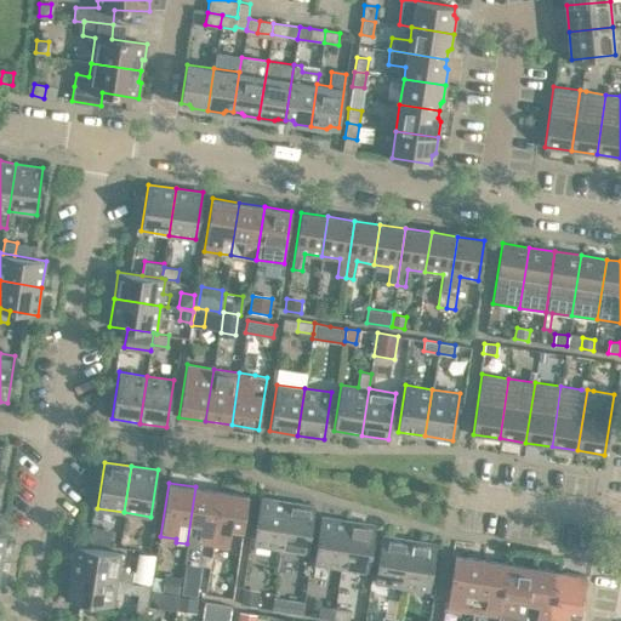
[(221,491),(195,486),(187,543),(197,545),(198,541),(212,543),(221,491)]
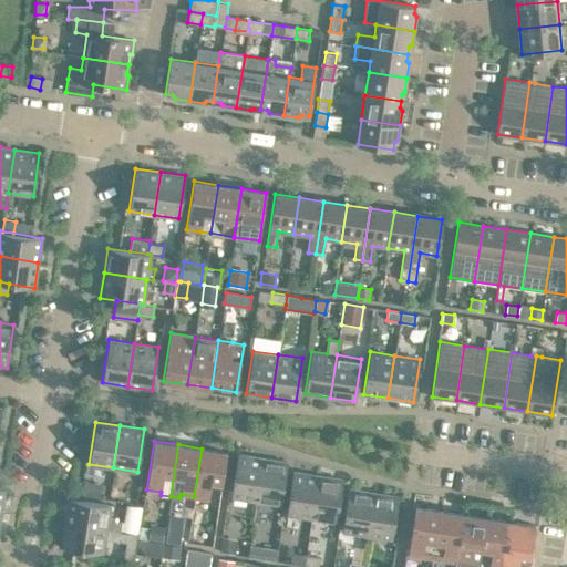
[(202,449),(194,496),(208,498),(210,482),(222,484),(226,452),(202,449)]
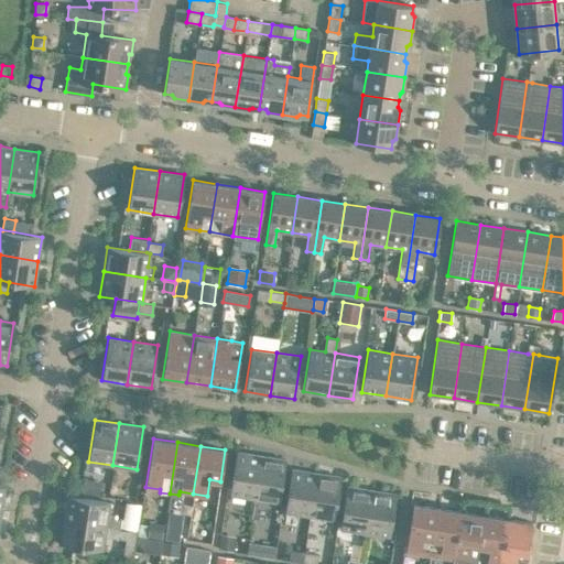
[(255,498),(261,455),(236,452),(229,495),(255,498)]
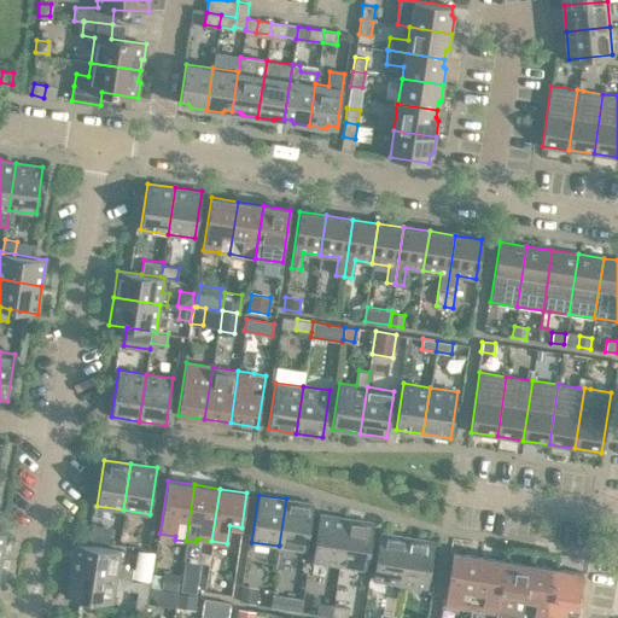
[(313,502),(286,499),(279,546),(305,551),(313,502)]
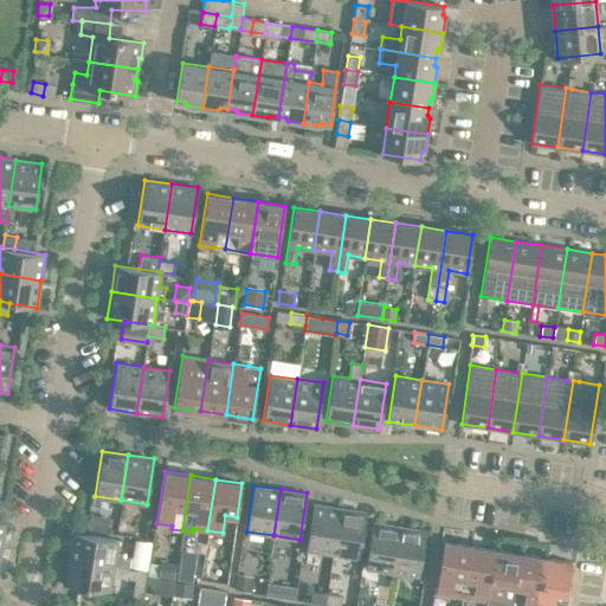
[(333,554),(340,508),(313,503),(305,550),(333,554)]
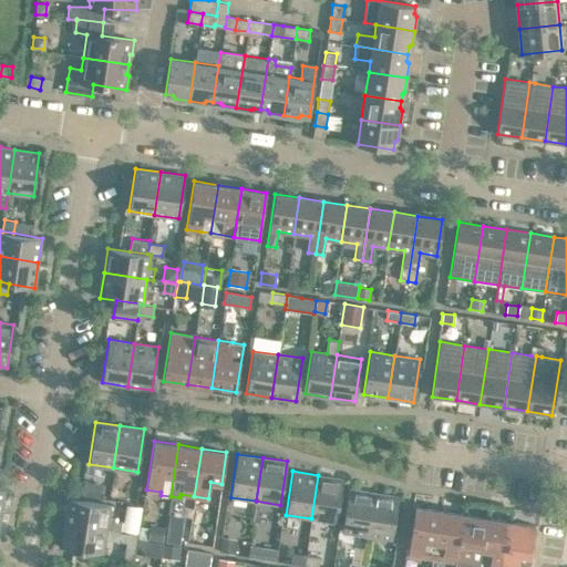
[(318,475),(311,518),(336,523),(342,478),(318,475)]
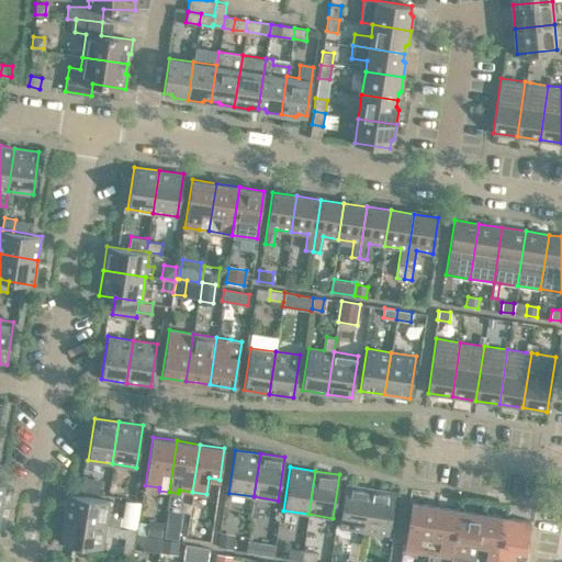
[(80,490),(98,492),(100,479),(82,476),(80,490)]
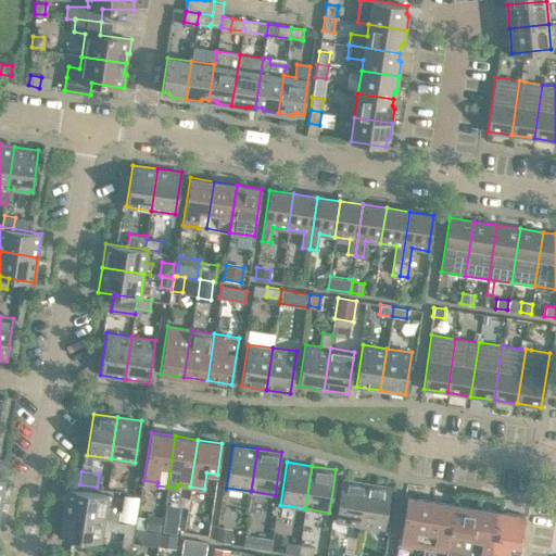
[(336,521),(359,525),(366,483),(341,479),(336,521)]
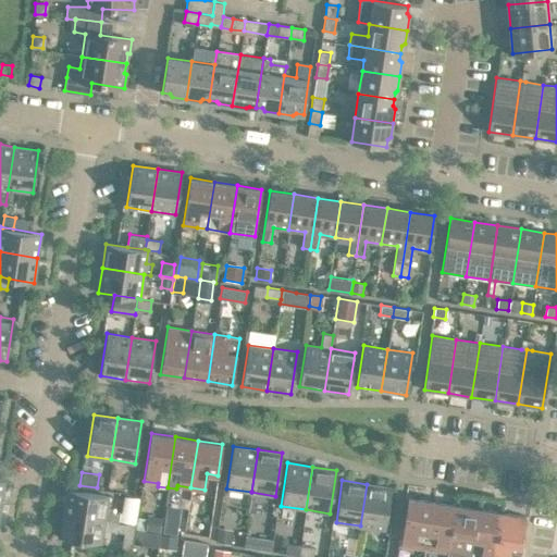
[(391,487),(367,484),(360,525),(385,530),(391,487)]
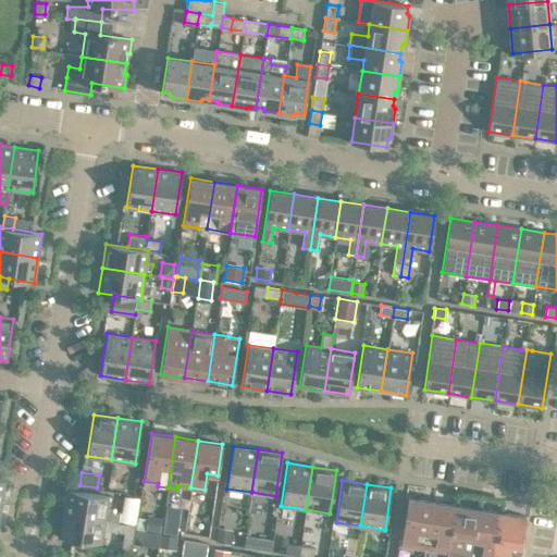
[(63,512),(118,521),(120,511),(107,509),(109,495),(66,490),(63,512)]
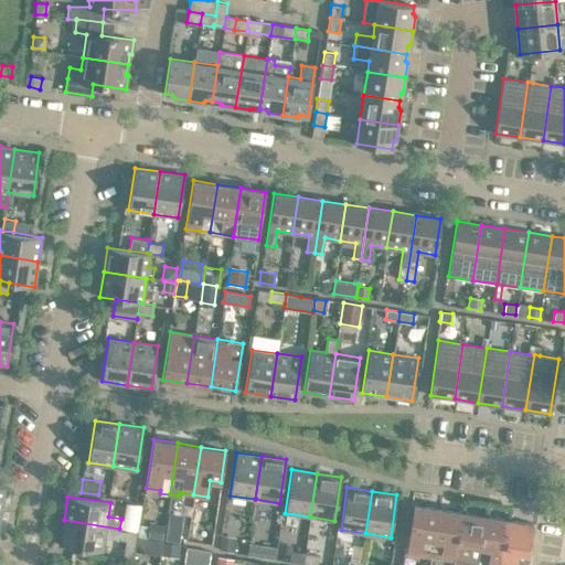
[(128,500),(124,525),(138,528),(142,502),(128,500)]
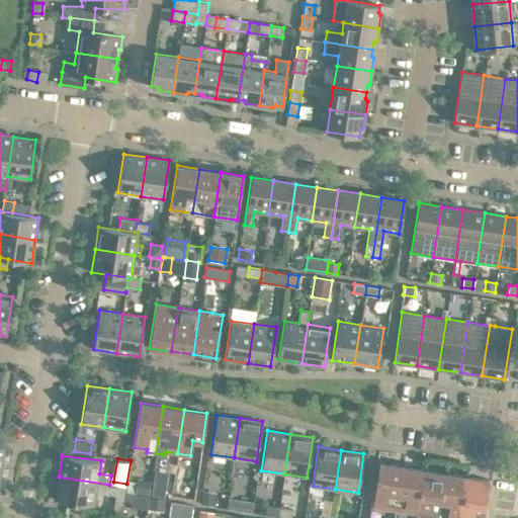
[(372,507),(395,510),(402,466),(379,463),(372,507)]
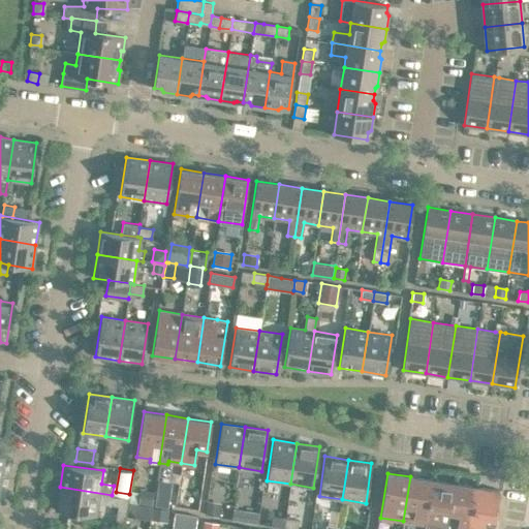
[(403,521),(412,523),(426,525),(432,479),(410,476),(403,521)]
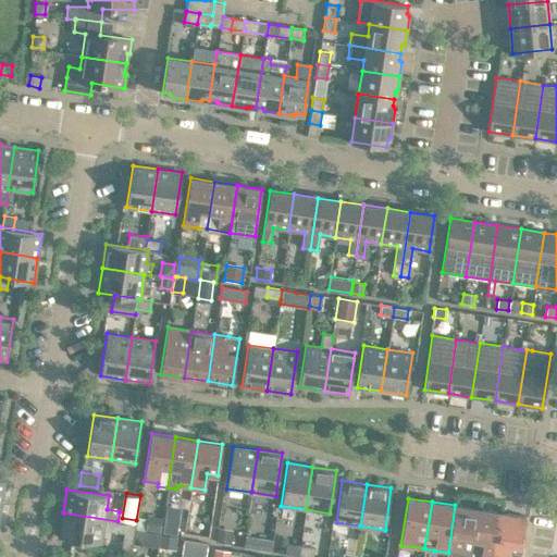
[(471,556),(473,540),(479,508),(455,505),(448,553),(471,556)]
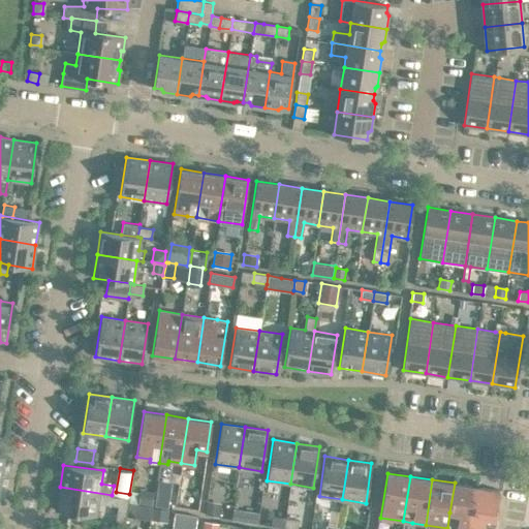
[(457,528),(469,528),(476,486),(455,483),(449,512),(459,514),(457,528)]
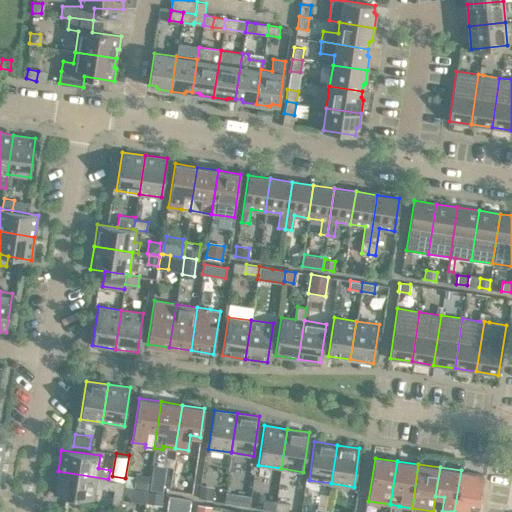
[(454,511),(467,511),(468,509),(478,510),(483,473),(461,470),(454,511)]
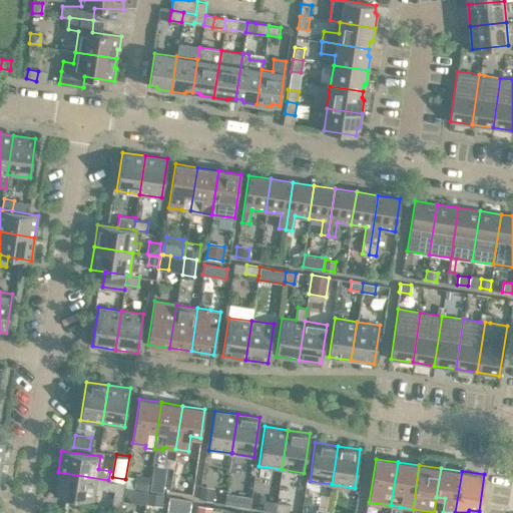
[(107,489),(108,480),(58,472),(55,494),(93,500),(95,487),(107,489)]
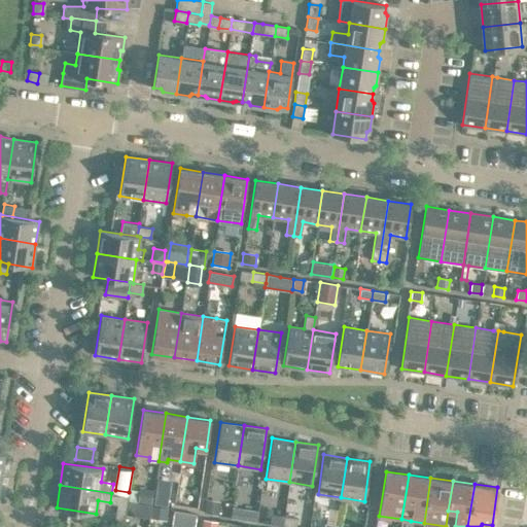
[(152,504),(167,506),(169,488),(155,486),(152,504)]
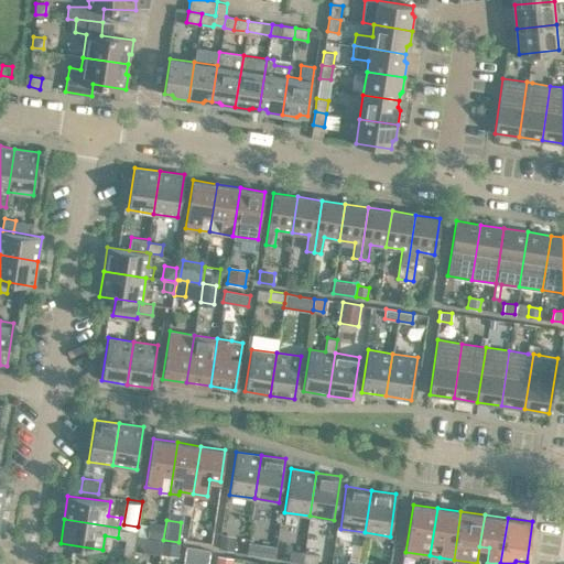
[(161,540),(163,524),(152,522),(150,538),(161,540)]
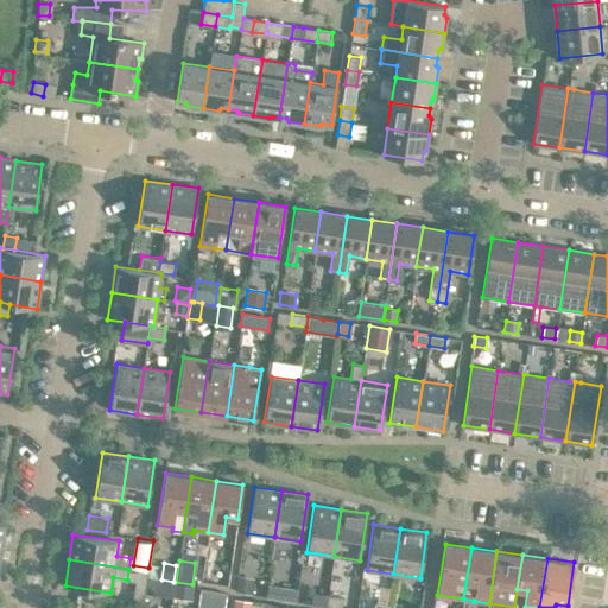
[(236,590),(252,593),(254,577),(239,575),(236,590)]
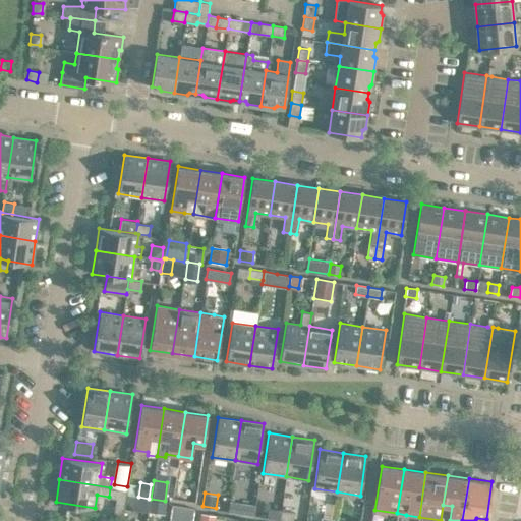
[(113,515),(123,516),(124,508),(126,500),(116,498),(113,515)]
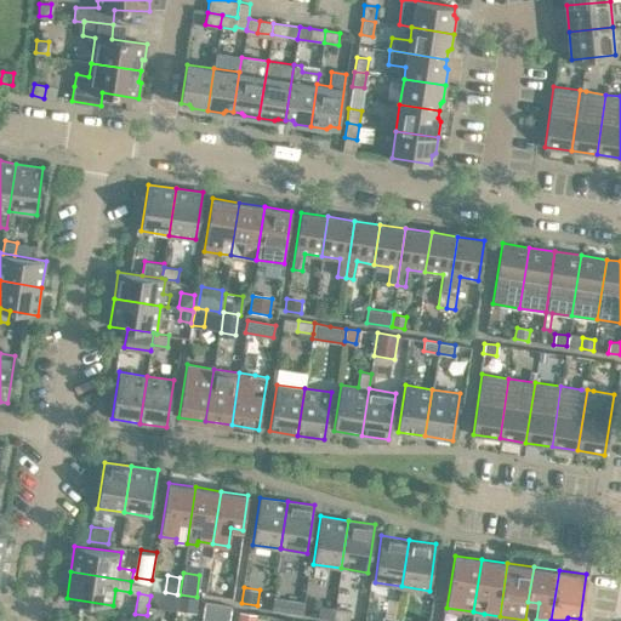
[(161,593),(159,608),(175,610),(177,596),(161,593)]
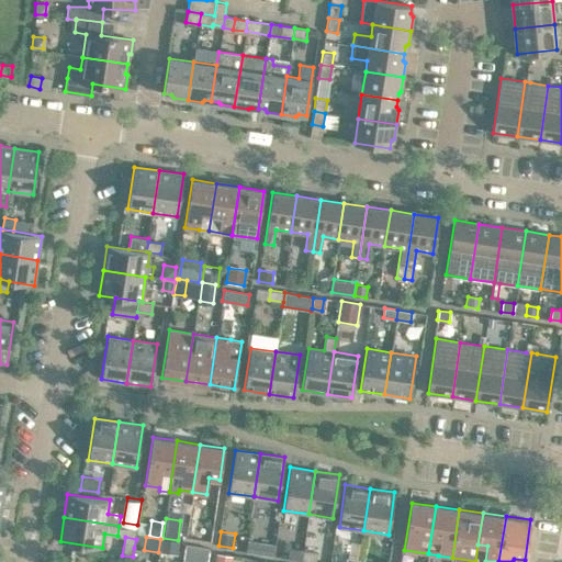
[(161,539),(160,550),(178,552),(179,541),(161,539)]
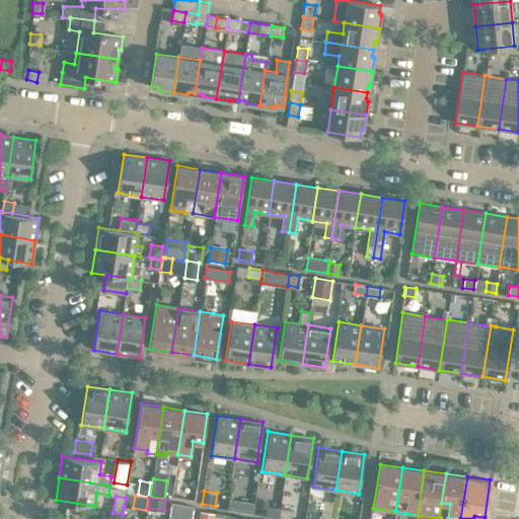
[(229,499),(228,510),(251,513),(253,503),(229,499)]
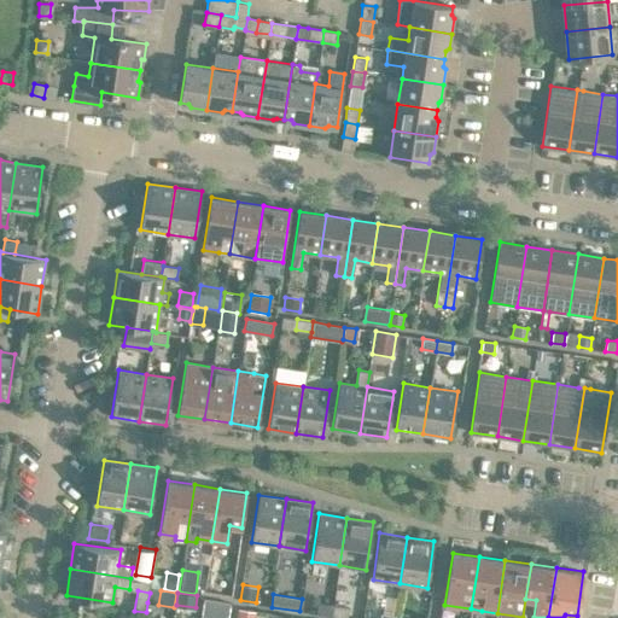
[(227,617),(229,604),(215,601),(213,616),(227,617)]
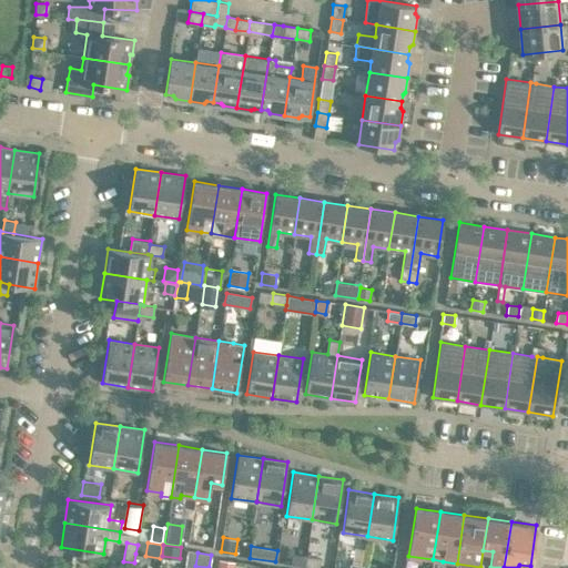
[(304,566),(305,556),(292,554),(291,564),(304,566)]
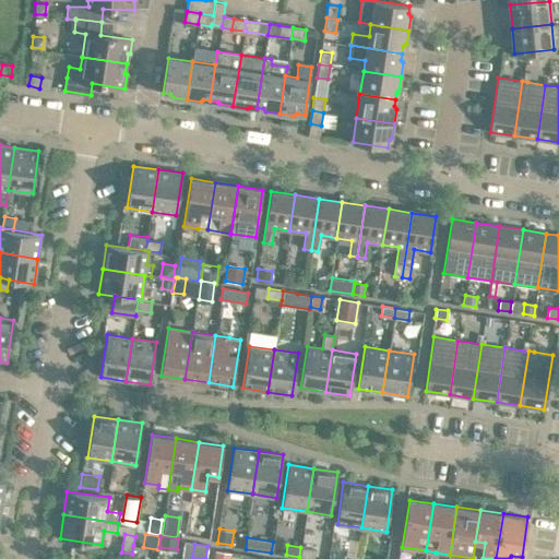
[(300,547),(299,557),(312,558),(313,558),(316,549),(301,547),(300,547)]
